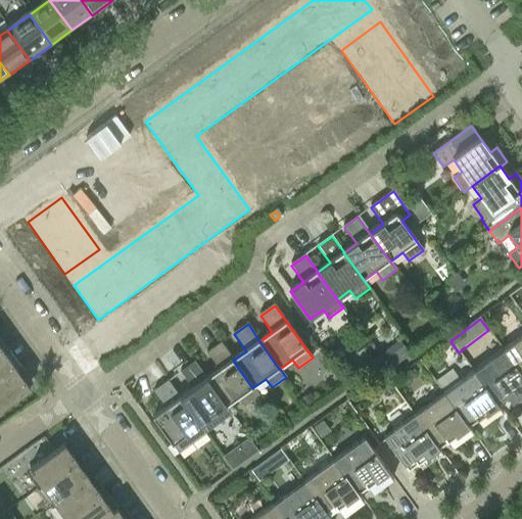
[(521,338),(504,351),(521,376),(521,338)]
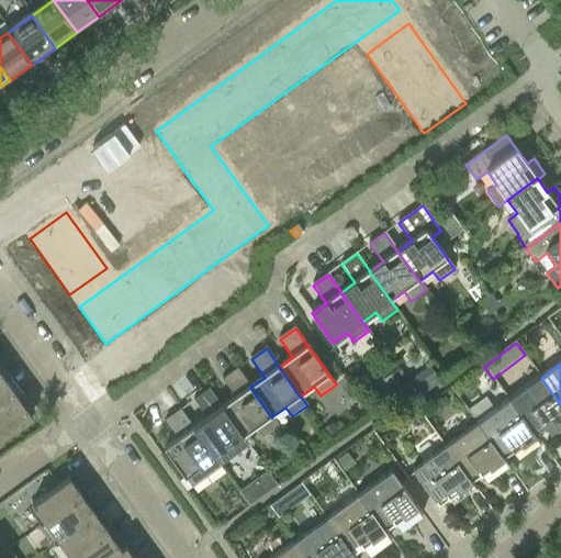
[(271,417),(250,388),(250,387),(238,369),(223,380),(236,398),(222,408),(243,437),(244,437),(257,427),(264,437),(279,426),(272,416),(271,417)]
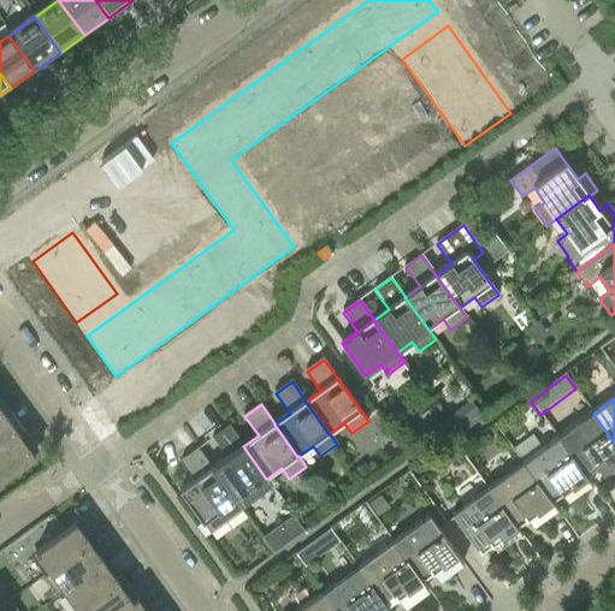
[(614,443),(593,414),(559,439),(587,479),(598,472),(603,479),(614,469),(614,443)]
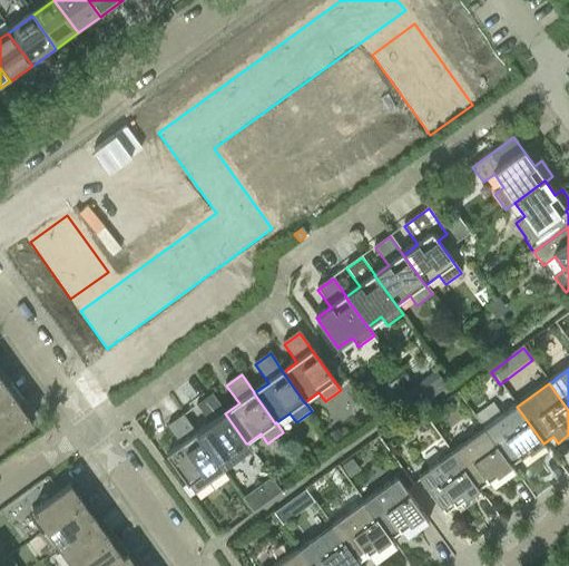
[(0,390),(0,418),(19,405),(6,387),(0,390)]
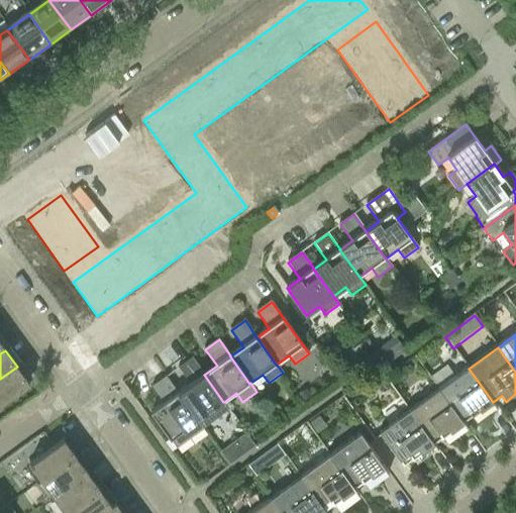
[(193,358),(179,369),(191,385),(178,394),(204,429),(230,410),(224,402),(223,402),(204,375),(193,358)]
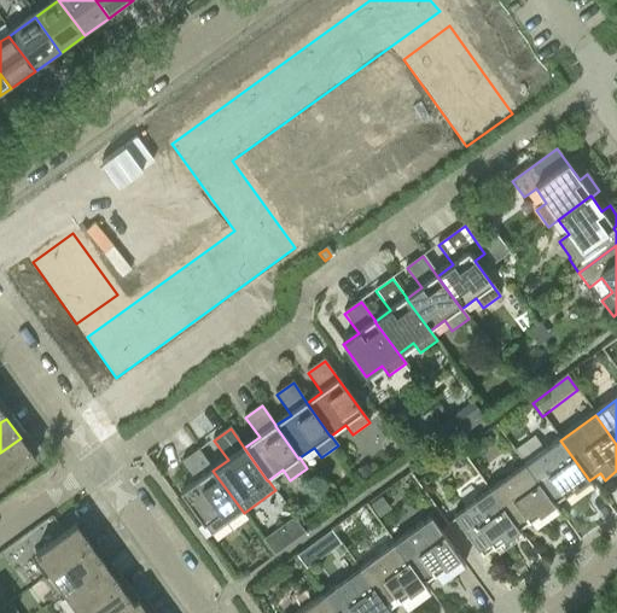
[(0,484),(35,459),(21,438),(0,453),(0,484)]
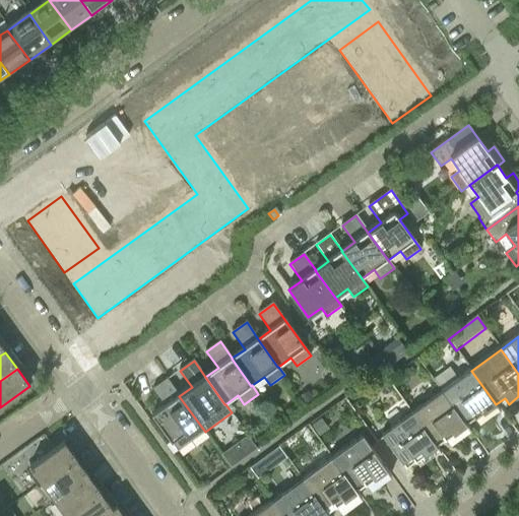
[(501,410),(496,404),(471,371),(442,392),(466,426),(474,420),(479,426),(501,410)]
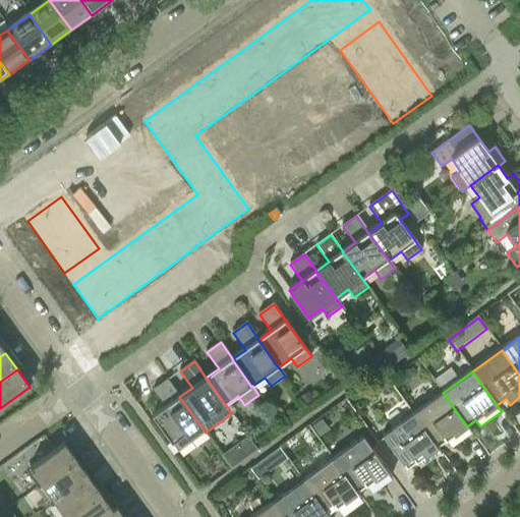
[(166,407),(153,416),(178,453),(206,433),(179,397),(168,381),(154,390),(166,407)]
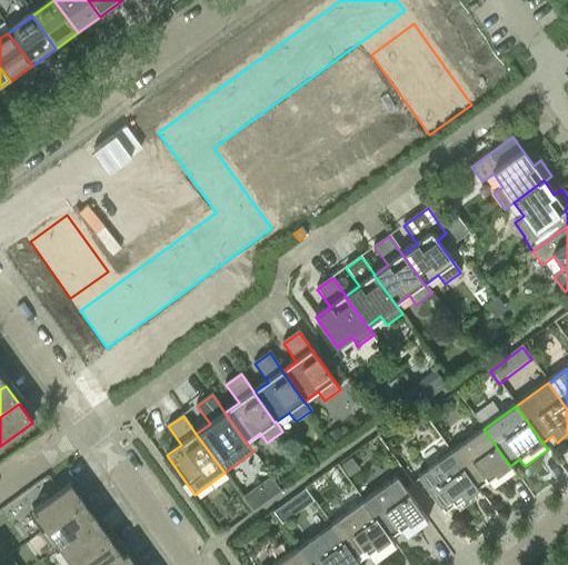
[(516,473),(510,466),(484,429),(451,453),(478,489),(487,483),(492,489),(516,473)]
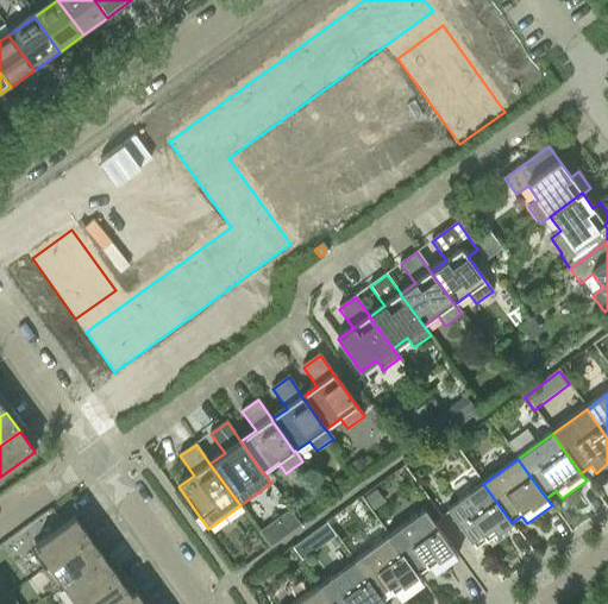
[(518,530),(512,523),(483,484),(447,510),(476,549),(487,541),(491,548),(518,530)]
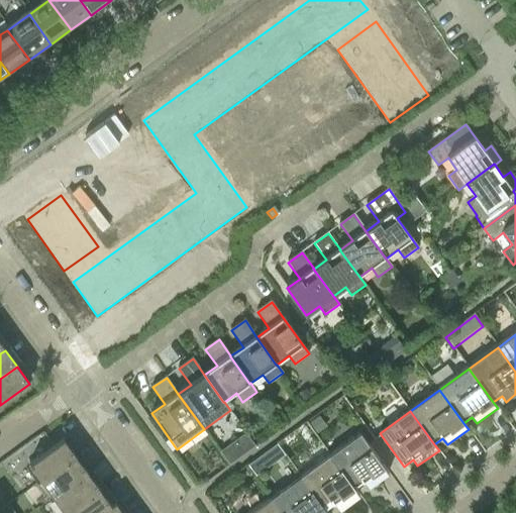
[(364,484),(368,490),(389,474),(360,434),(330,456),(354,490),(355,490),(364,484)]
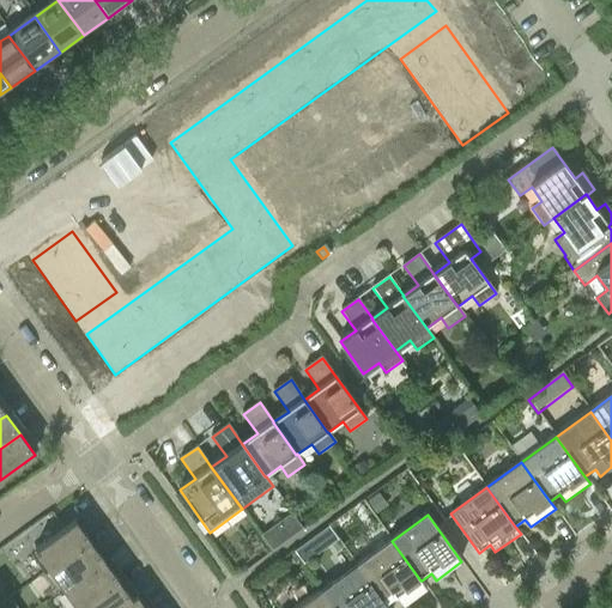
[(36,551),(50,571),(90,542),(76,522),(36,551)]
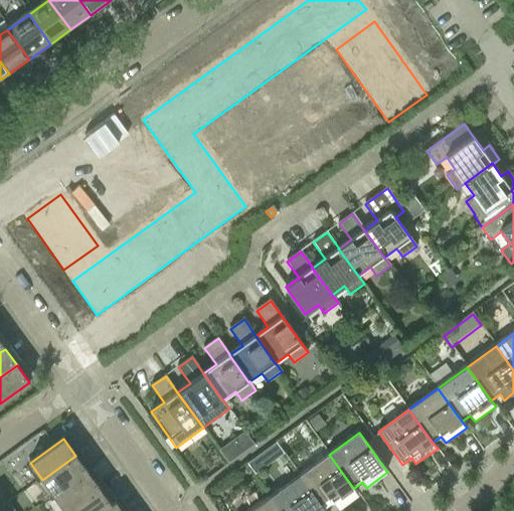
[(358,493),(354,488),(353,488),(329,455),(300,476),(324,509),(325,509),(333,503),(337,509),(358,493)]
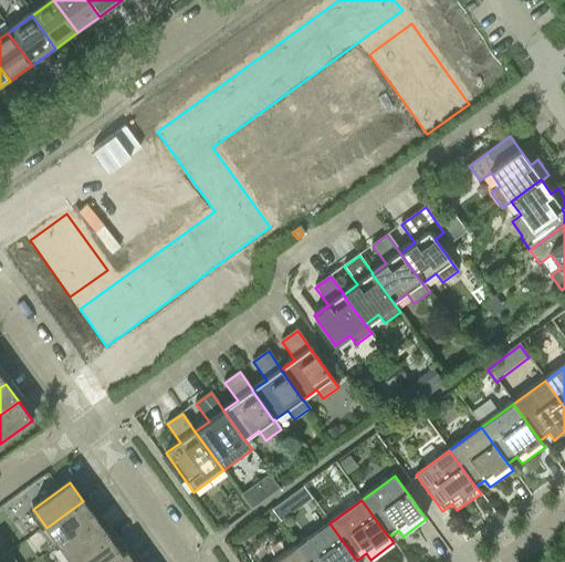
[(46,528),(60,545),(96,519),(83,501),(46,528)]
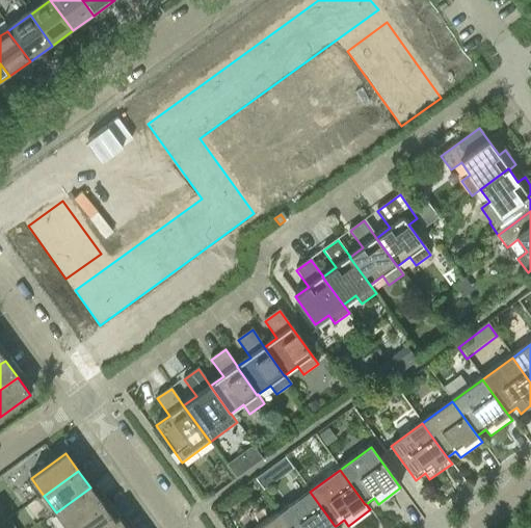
[(56,512),(67,527),(71,527),(103,504),(90,487),(56,512)]
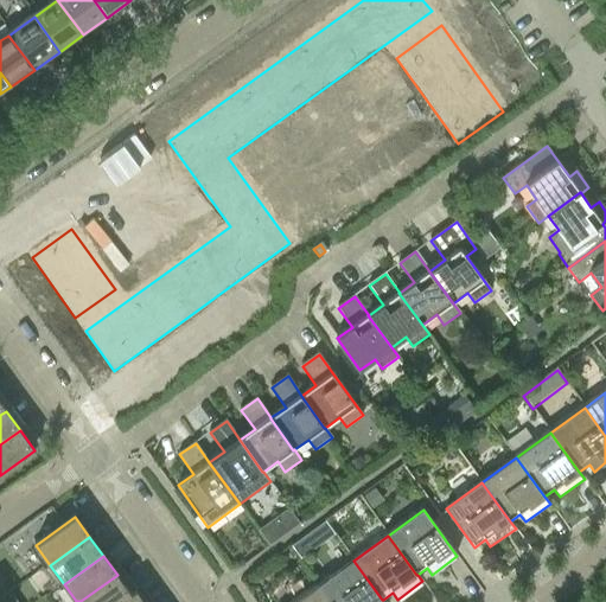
[(384,601),(383,600),(382,600),(353,561),(319,586),(330,601),(384,601)]
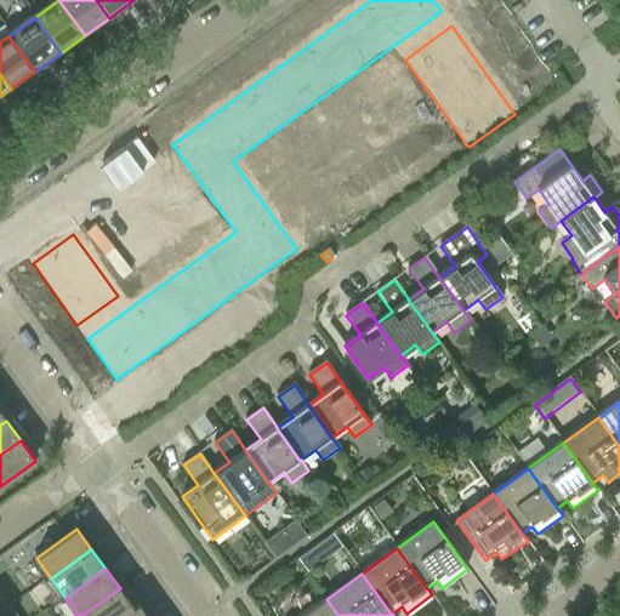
[(123,615),(135,608),(134,608),(120,588),(83,615),(123,615)]
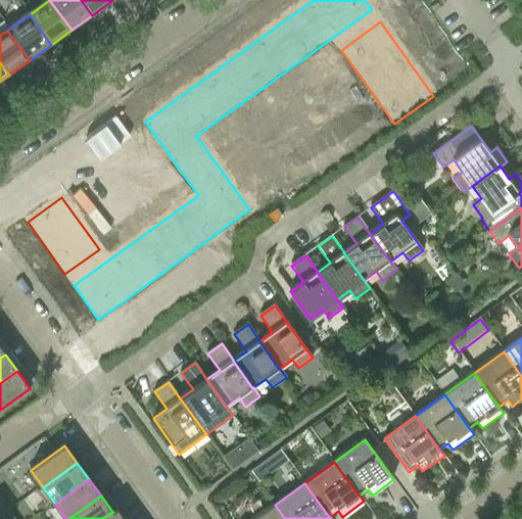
[(284,518),(275,505),(254,518),(284,518)]
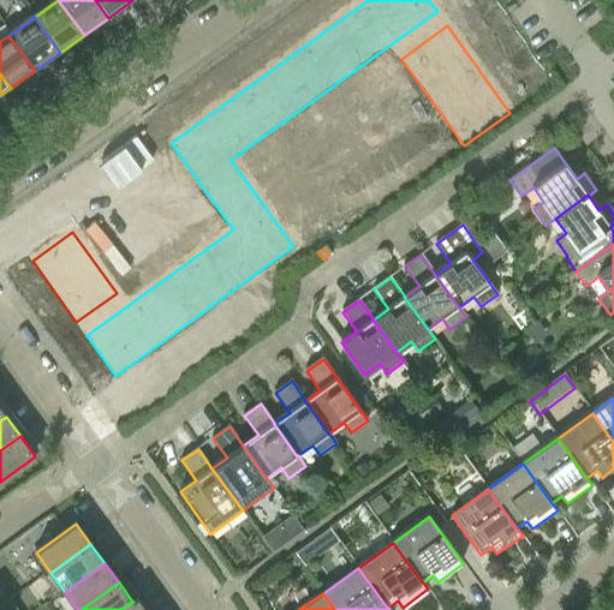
[(145,609),(137,598),(132,602),(133,602),(121,609),(145,609)]
